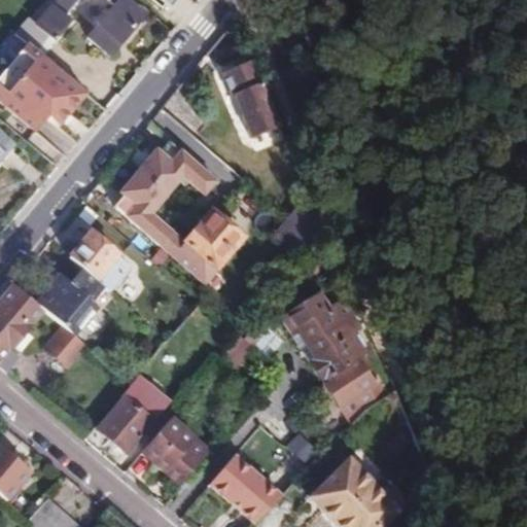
[(19,36),(29,45),(41,56),(71,22),(64,15),(76,0),(108,0),(113,4),(88,36),(110,55),(143,15),(126,0),(62,0),(40,27),(32,21),(19,36)]
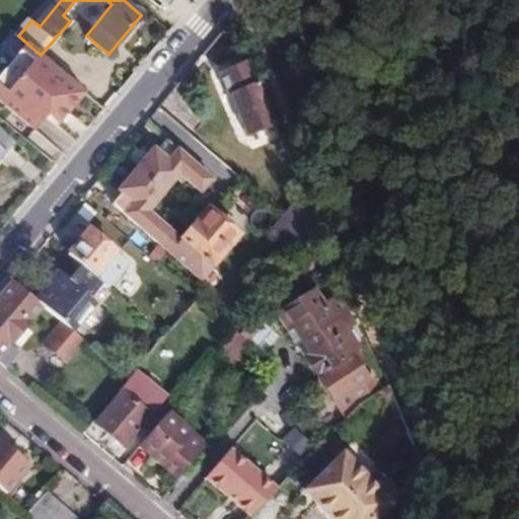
[(60,128),(87,92),(41,55),(28,45),(9,66),(2,60),(0,62),(0,100),(35,131),(48,119),(60,128)]
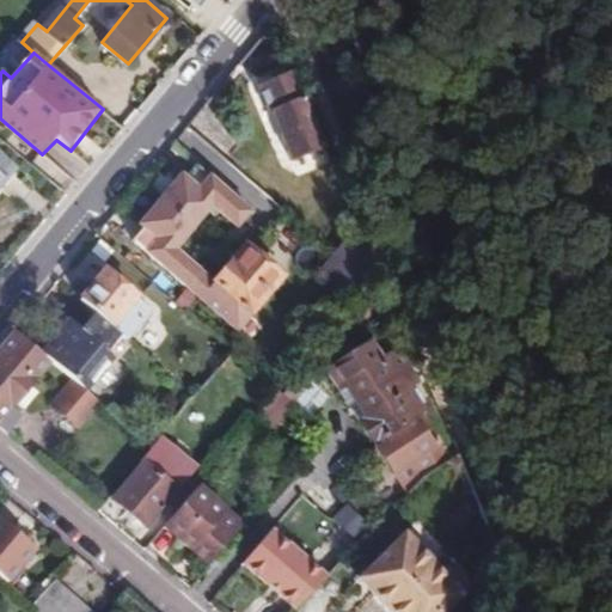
[(292,69),(288,61),(269,68),(273,78),(292,69)]
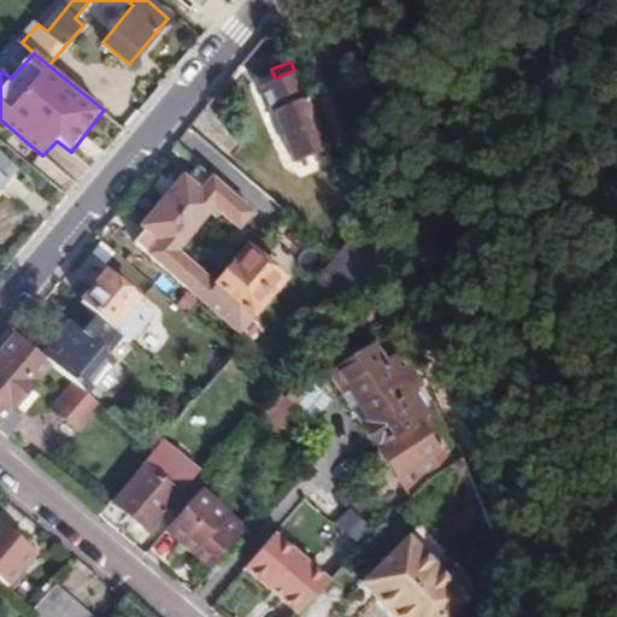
[(297,170),(330,154),(294,70),(275,78),(256,86),(268,113),(271,111),(297,170)]
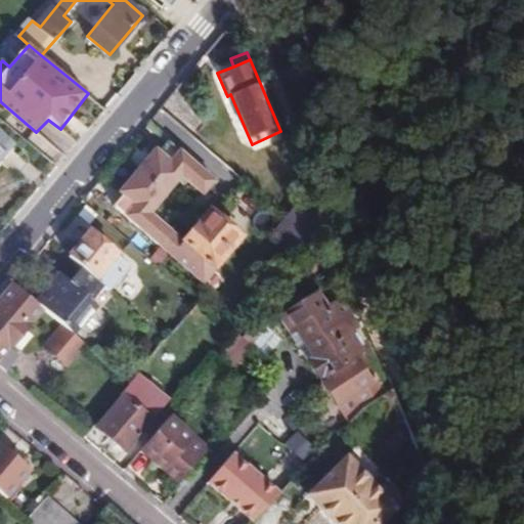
[(0,134),(0,158),(12,144),(0,134)]
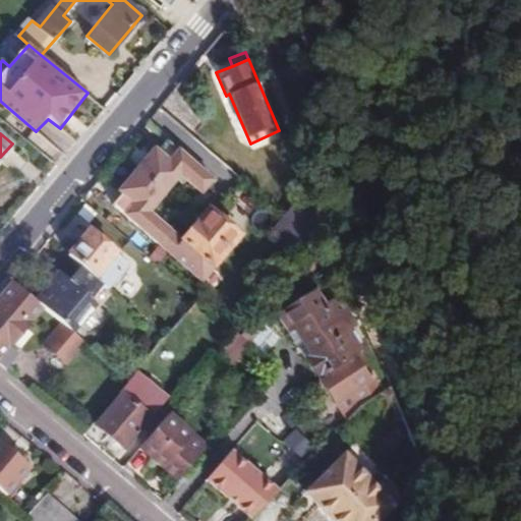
[(123,194),(114,206),(203,282),(242,234),(211,206),(182,239),(148,213),(178,175),(200,193),(213,181),(167,141),(158,153),(154,150),(119,191),(123,194)]
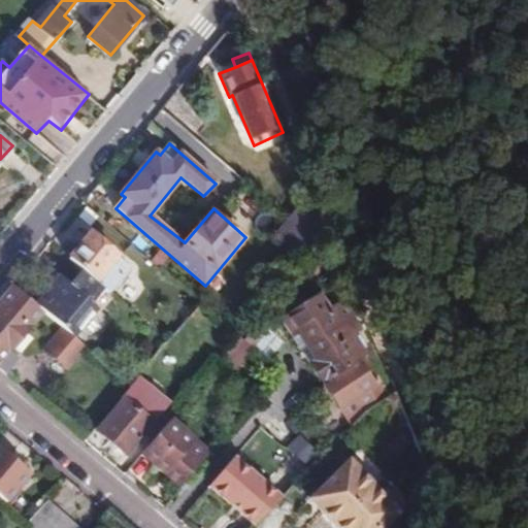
[(283,234),(311,258),(322,245),(327,250),(331,243),(321,219),(301,203),(289,218),(293,221),(283,234)]
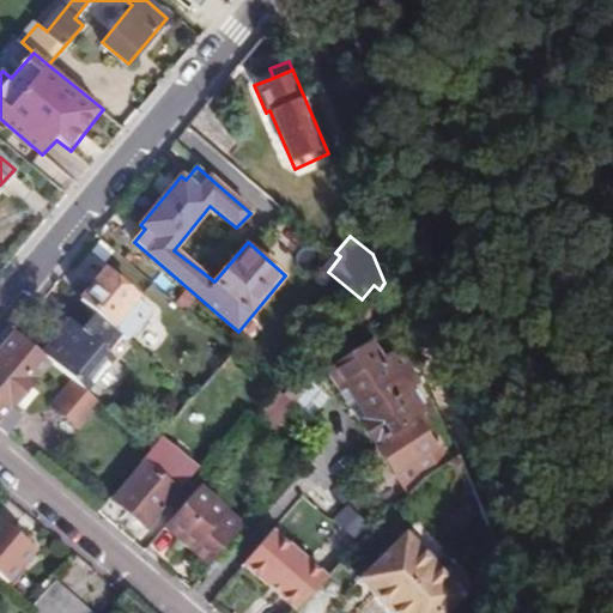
[(96,283),(80,301),(95,313),(120,335),(125,339),(157,301),(117,267),(103,287),(96,283)]
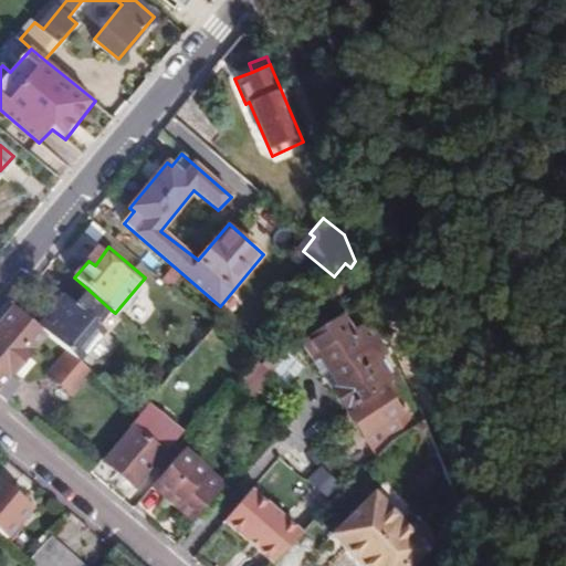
[(106,315),(111,310),(87,289),(82,295),(106,315)]
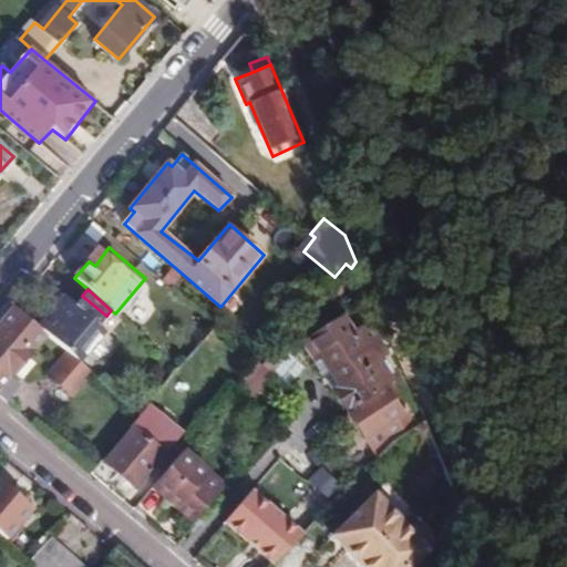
[(64,299),(39,329),(43,333),(65,352),(79,363),(105,333),(98,327),(106,316),(82,296),(75,306),(64,299)]
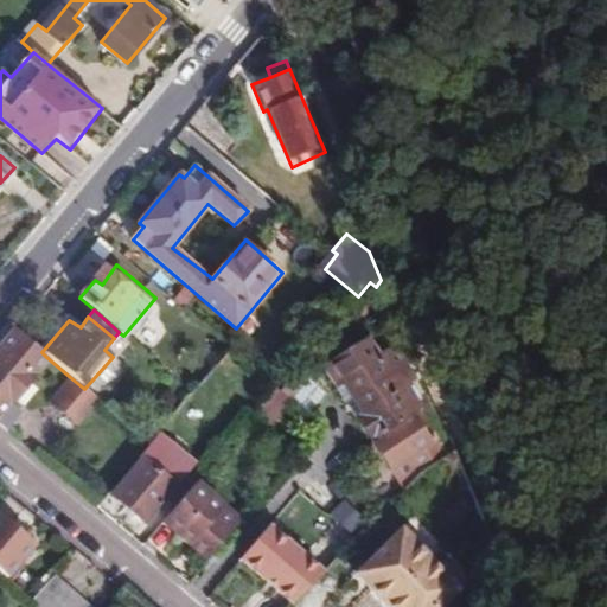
[(42,352),(14,330),(0,346),(0,426),(2,428),(24,403),(31,407),(37,401),(30,396),(34,389),(25,381),(46,357),(42,352)]
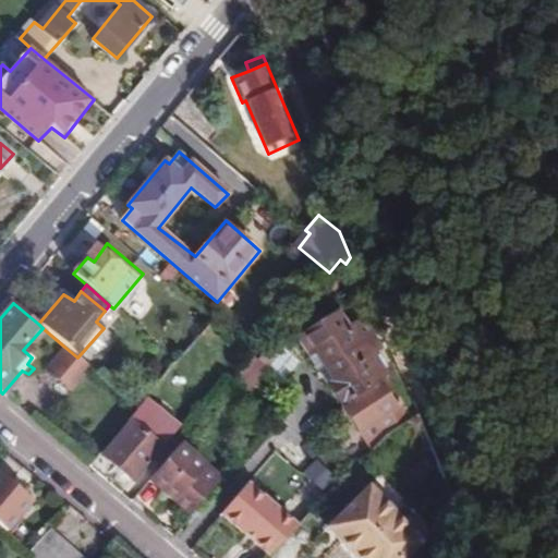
[(381,330),(375,314),(371,316),(365,307),(351,316),(355,326),(349,329),(337,313),(296,336),(367,453),(390,429),(393,427),(386,412),(401,403),(386,377),(388,376),(375,352),(384,349),(375,335),(381,330)]
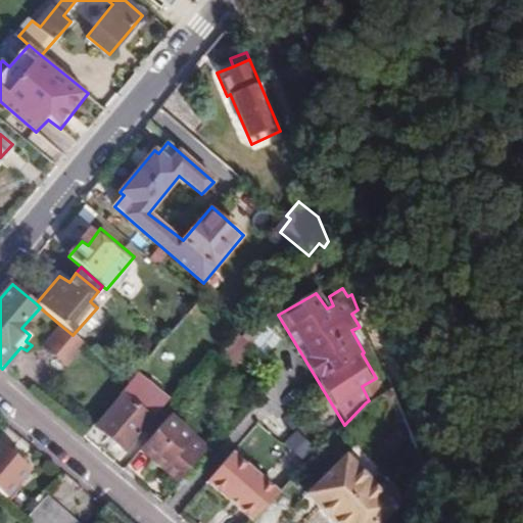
[(258,319),(245,335),(268,354),(281,338),(258,319)]
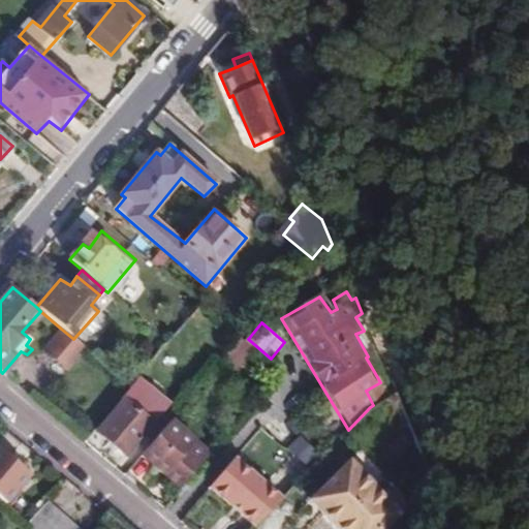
[(83,347),(73,339),(61,329),(40,351),(63,370),(83,347)]
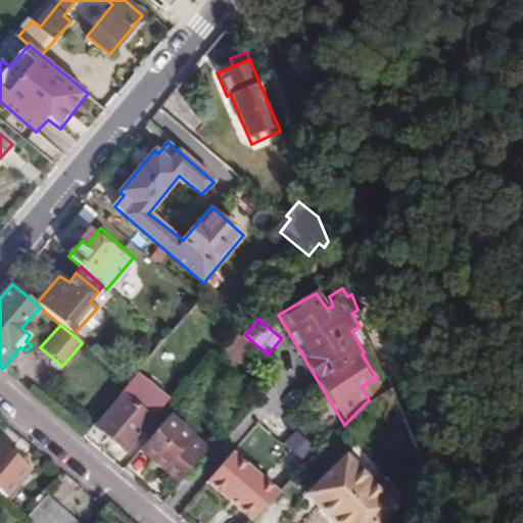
[(277,366),(238,333),(220,354),(233,365),(240,354),(268,376),(277,366)]
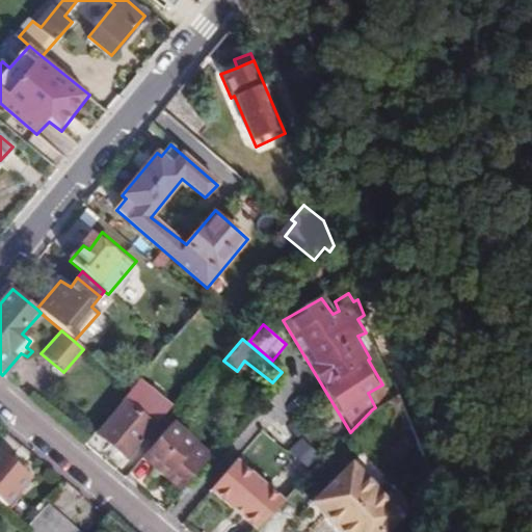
[(140,377),(130,389),(97,429),(129,456),(173,404),(140,377)]
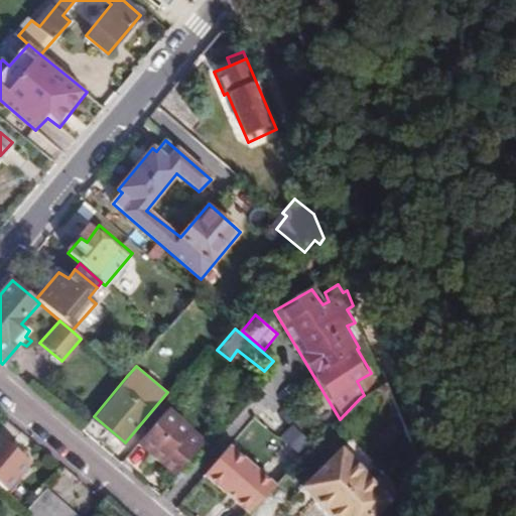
[(164,411),(134,445),(173,479),(203,444),(164,411)]
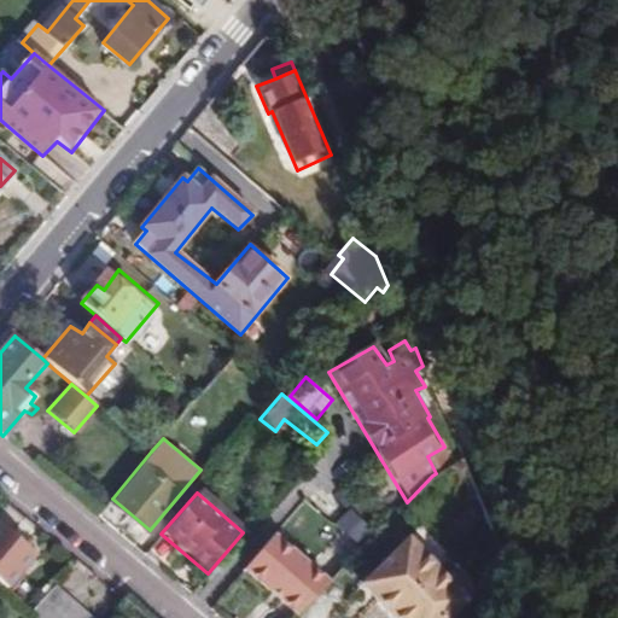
[(0,532),(0,586),(5,590),(29,559),(0,532)]
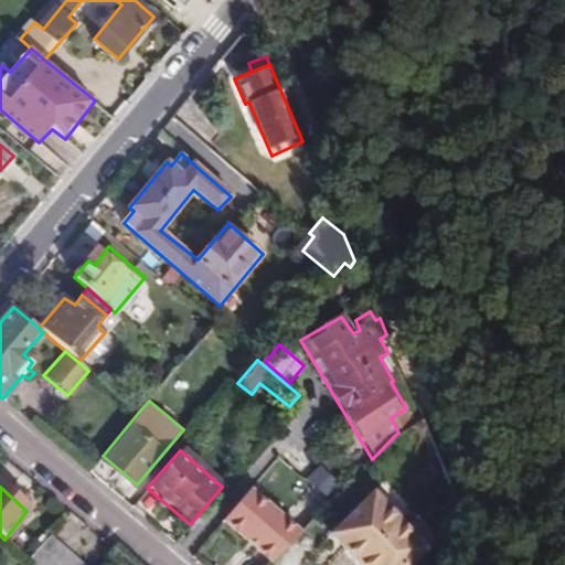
[(272,564),(300,535),(245,492),(221,522),(270,564),(272,564)]
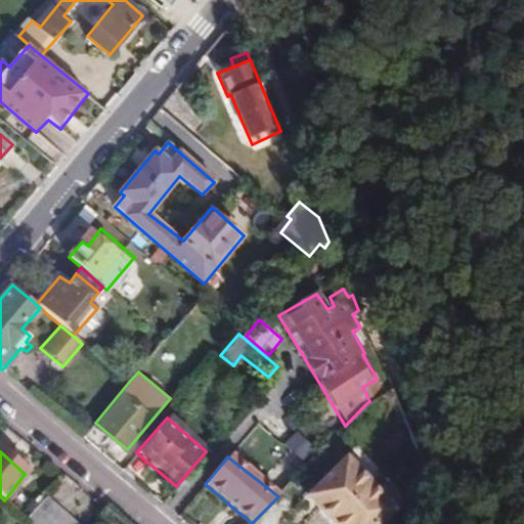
[(348,456),(311,493),(323,506),(319,510),(334,523),(385,523),(400,508),(348,456)]
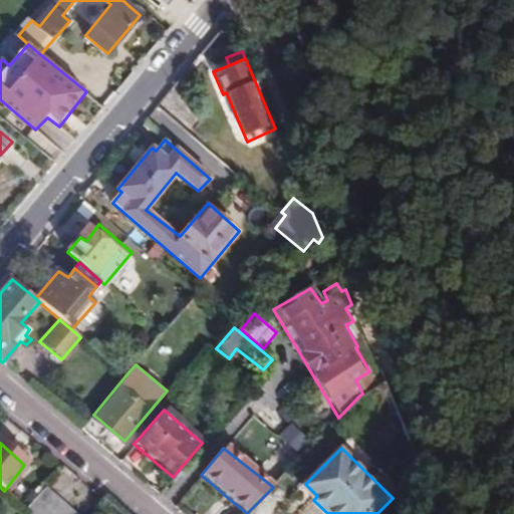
[(317,496),(305,484),(301,488),(313,500),(317,496)]
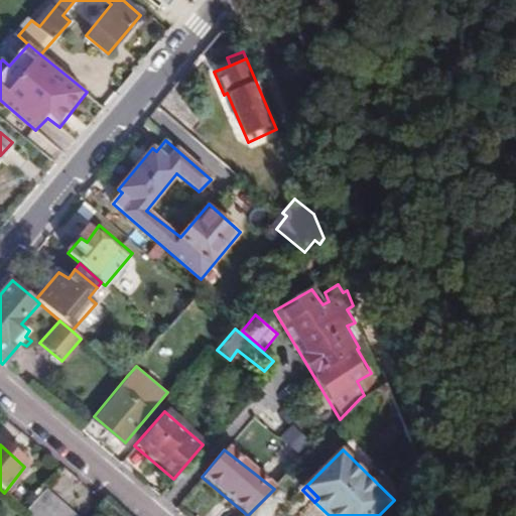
[(73,515),(46,490),(26,511),(31,515),(73,515)]
